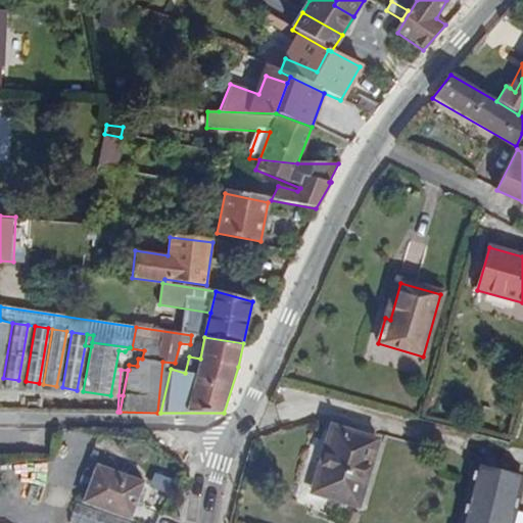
[(376,440),(331,427),(323,456),(328,458),(317,494),(358,506),(376,440)]
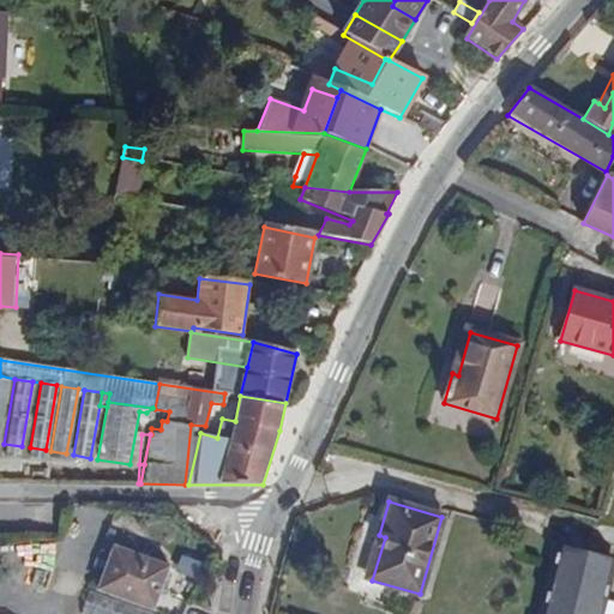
[(167,569),(113,547),(97,590),(150,611),(167,569)]
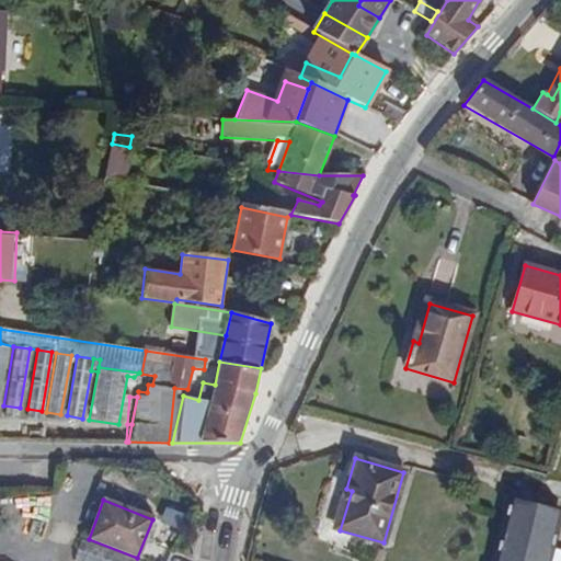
[(493,560),(519,560),(537,506),(510,500),(493,560)]
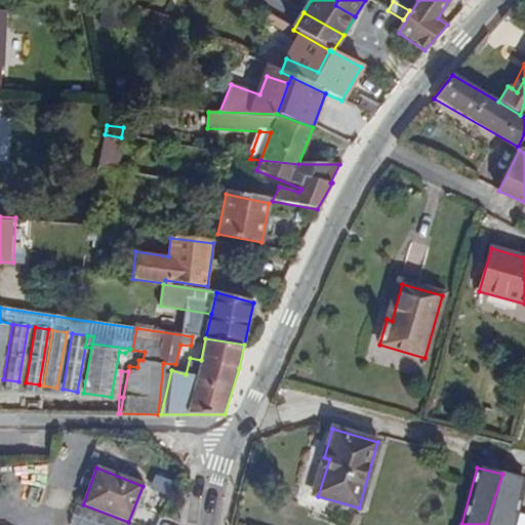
[(511,524),(523,479),(502,474),(486,524),(511,524)]
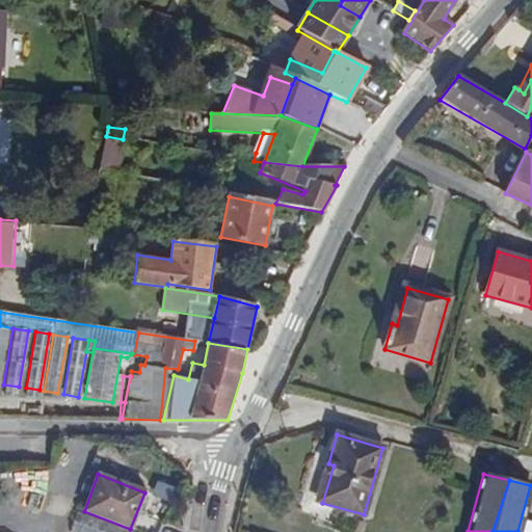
[(131,531),(77,512),(70,531),(71,531),(131,531)]
